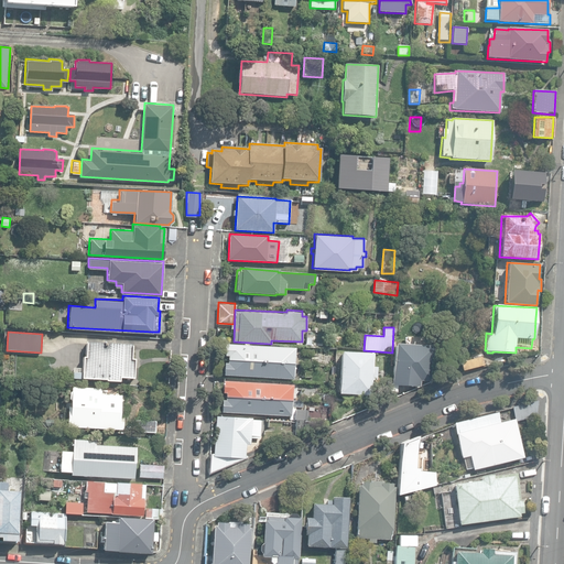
[(107,381),(120,382),(120,378),(134,379),(134,359),(132,359),(132,345),(87,343),(87,357),(84,357),(83,372),(73,371),(73,379),(107,380),(107,381)]
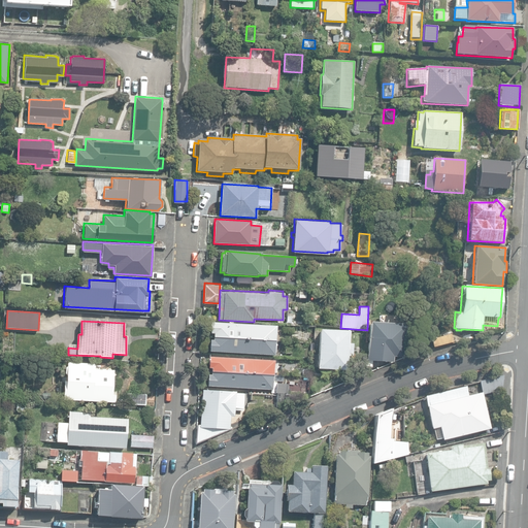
[(212,332),(212,336),(274,339),(275,325),(210,322),(209,332),(212,332)]
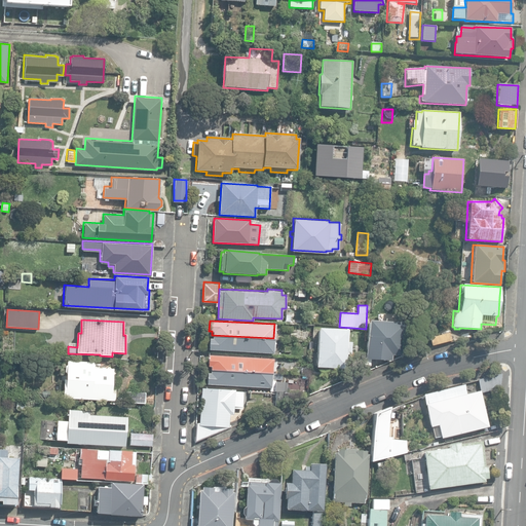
[(366,359),(391,360),(391,355),(402,355),(404,323),(368,321),(366,359)]
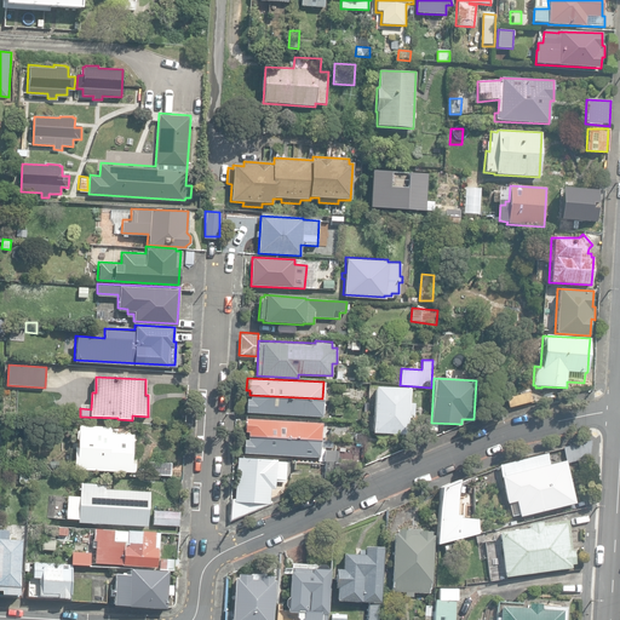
[(372,432),(407,435),(408,418),(413,418),(413,403),(408,403),(409,389),(374,388),(372,432)]
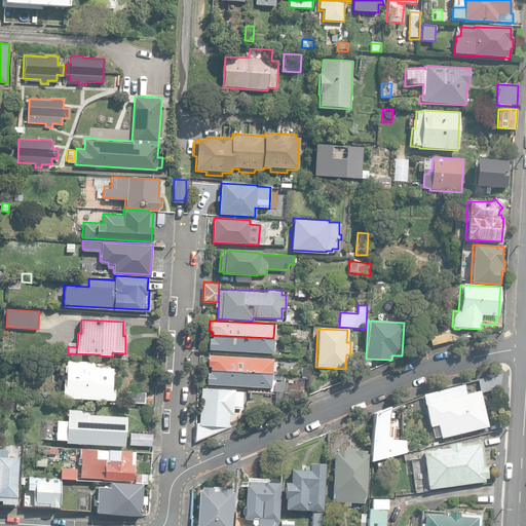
[(272,352),(273,338),(212,335),(212,338),(209,337),(208,349),(272,352)]
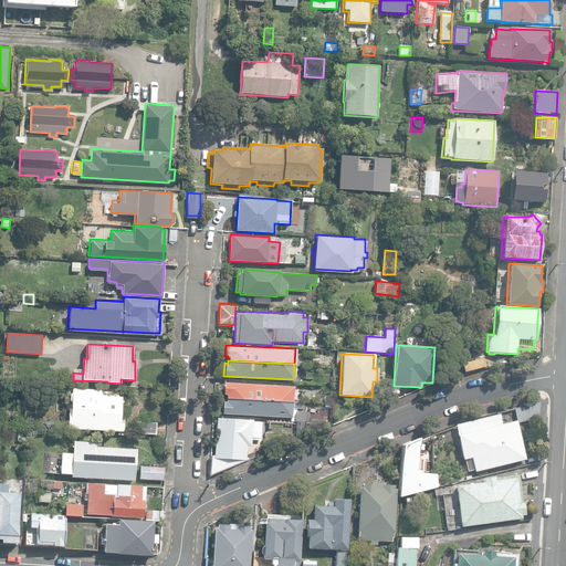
[(227,395),(227,399),(293,402),(294,387),(224,383),(223,395),(227,395)]
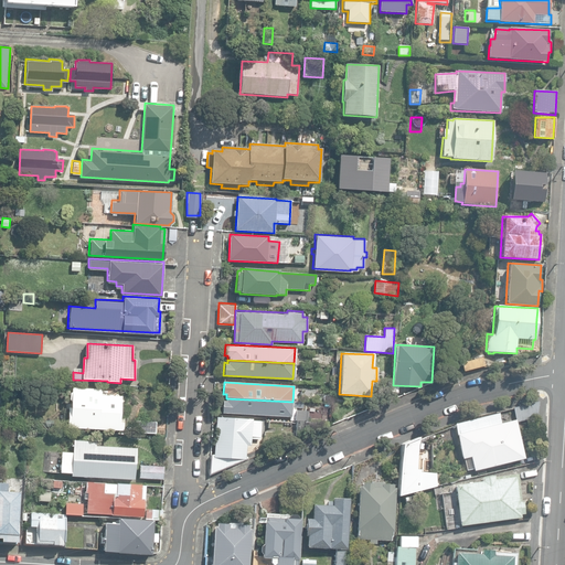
[(67,428),(123,430),(124,416),(120,416),(121,404),(124,402),(117,393),(114,396),(102,395),(102,390),(72,387),(71,407),(68,407),(67,428)]
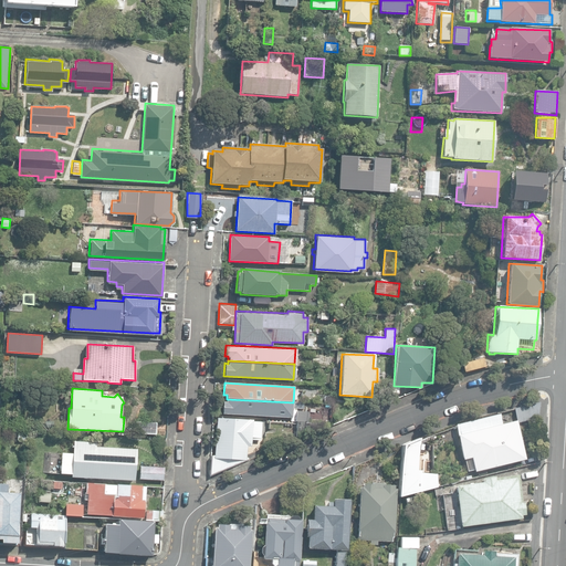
[(293,402),(227,399),(227,401),(222,401),(222,413),(291,417),(291,421),(296,422),(304,422),(304,420),(308,420),(308,409),(304,409),(304,402),(293,402)]
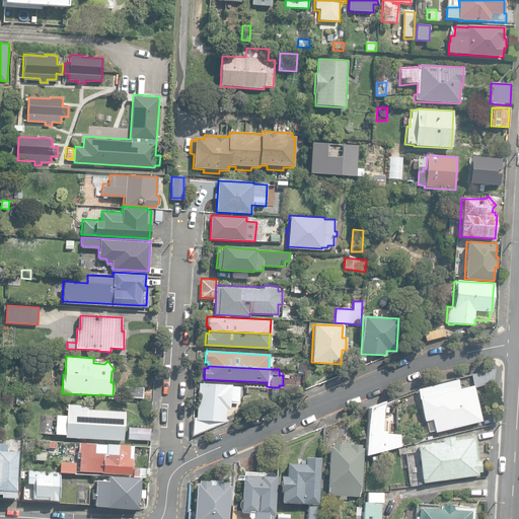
[(471,374),(474,387),(494,382),(495,368),(471,374)]
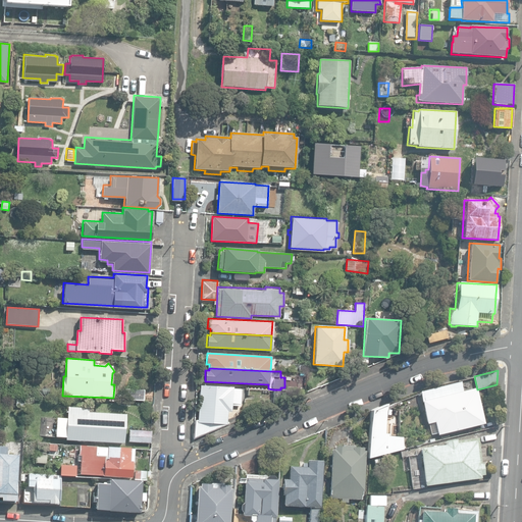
[(434,422),(438,434),(484,423),(475,387),(462,390),(460,381),(419,392),(427,424),(434,422)]
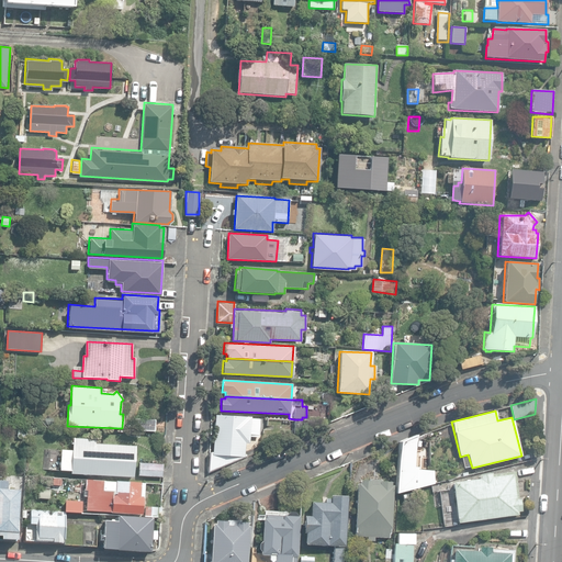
[(210,452),(209,472),(249,456),(245,454),(246,442),(249,442),(250,436),(259,437),(260,418),(251,418),(215,415),(213,451),(210,452)]
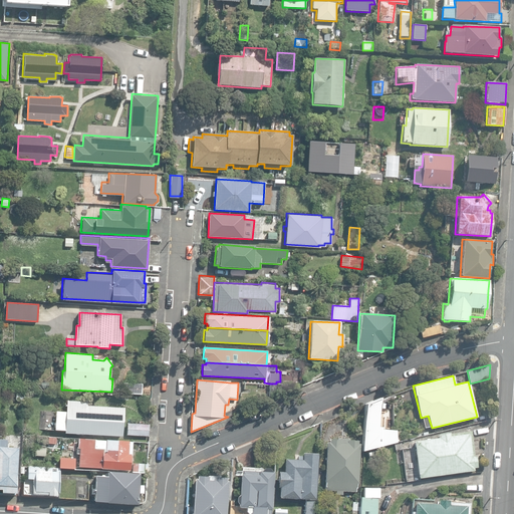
[(122,394),(142,395),(143,383),(123,382),(122,394)]
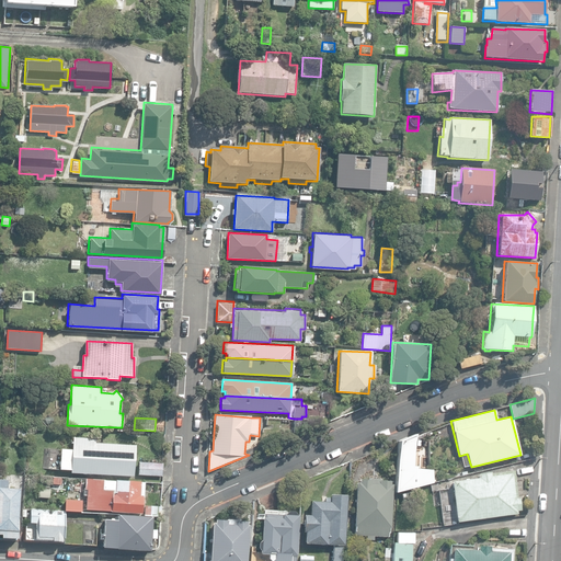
[(315,420),(301,419),(294,419),(294,435),(316,426),(315,420)]
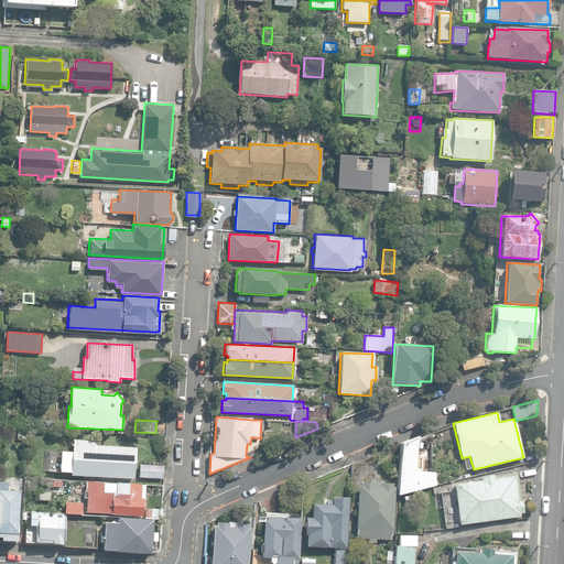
[(18,438),(25,438),(26,430),(18,429),(18,438)]
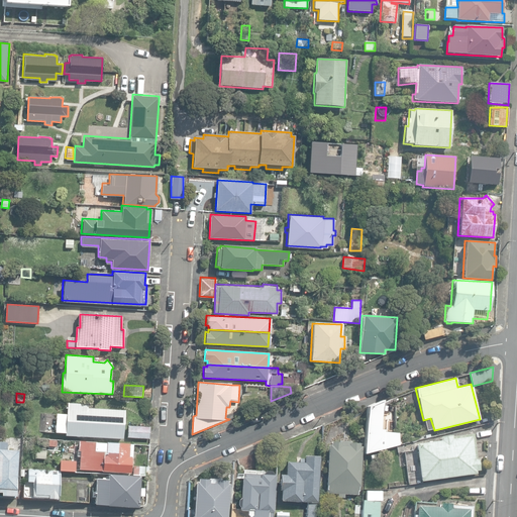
[(368,406),(365,453),(380,449),(400,443),(399,435),(381,433),(383,400),(368,406)]
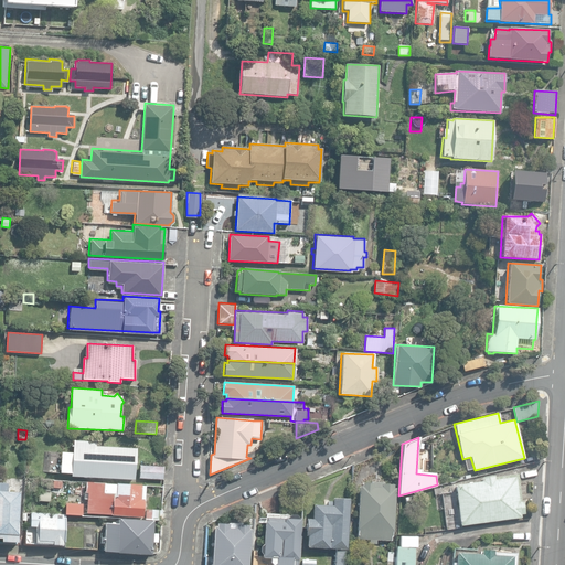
[(72,475),(135,479),(137,449),(95,446),(95,441),(73,439),(73,452),(61,451),(60,472),(72,473),(72,475)]
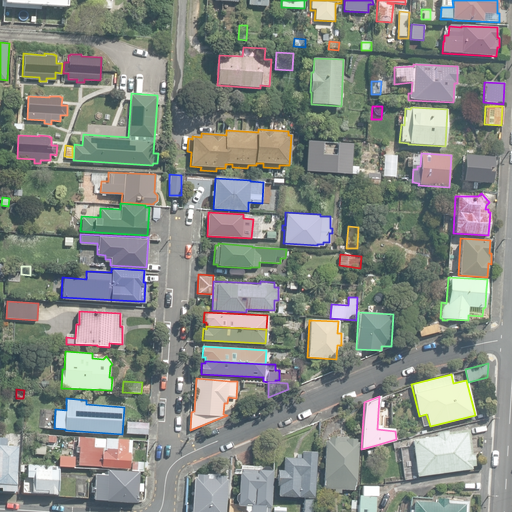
[(334,493),(341,493),(342,489),(355,490),(356,481),(357,481),(359,441),(356,441),(356,437),(340,437),(342,412),(319,421),(319,437),(328,438),(328,440),(326,440),(324,488),(334,488),(334,493)]
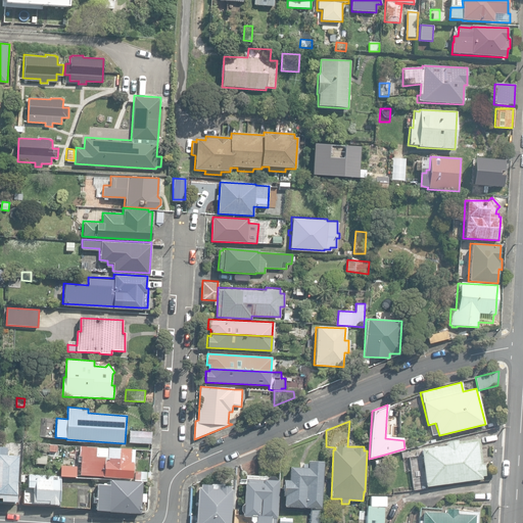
[(129,442),(151,444),(151,432),(130,430),(129,442)]
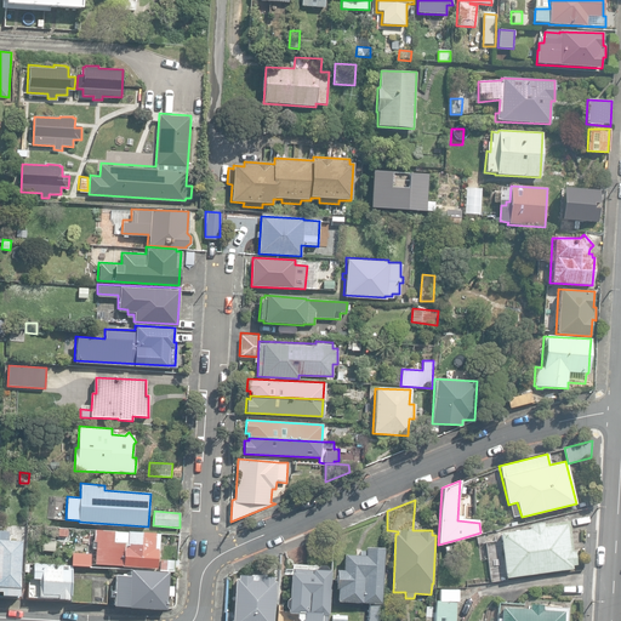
[(500,534),(506,577),(571,568),(571,565),(576,564),(574,551),(573,551),(569,520),(542,524),(542,523),(529,525),(529,529),(500,534)]
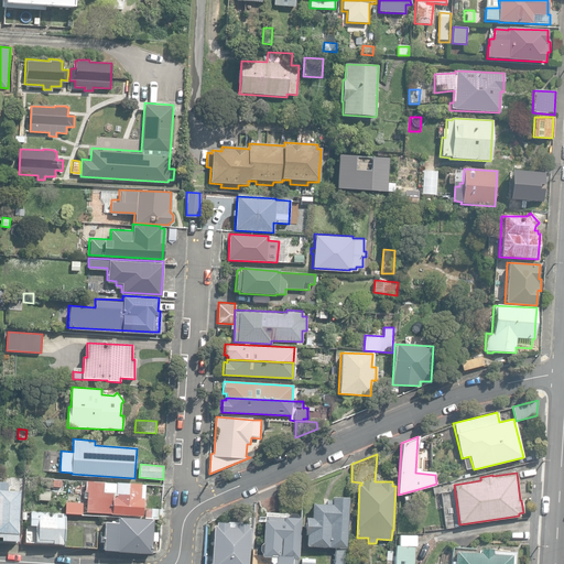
[(86,511),(142,514),(144,484),(85,479),(84,497),(87,497),(86,511)]
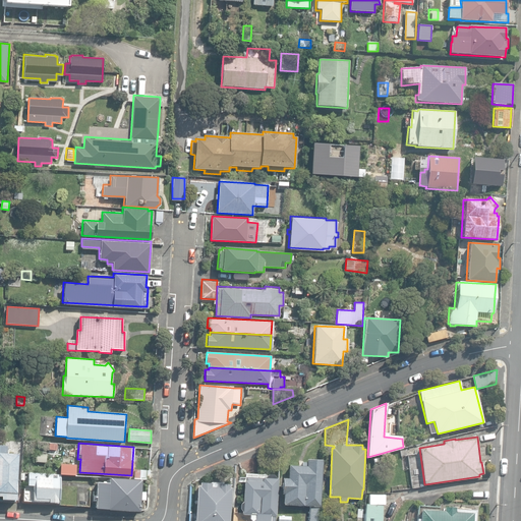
[(1,499),(16,500),(18,453),(7,453),(7,445),(0,444),(0,495),(1,495),(1,499)]
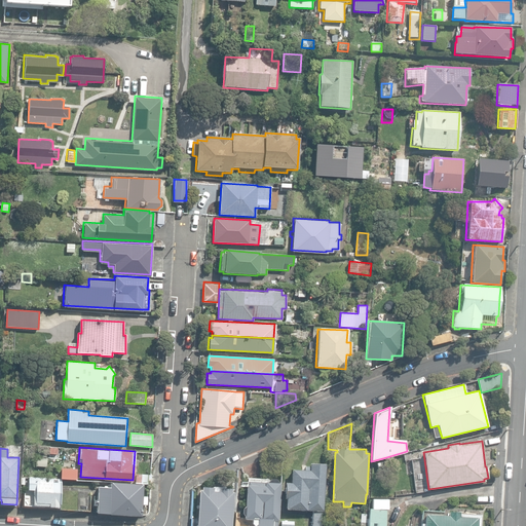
[(35,466),(46,467),(47,458),(36,457),(35,466)]
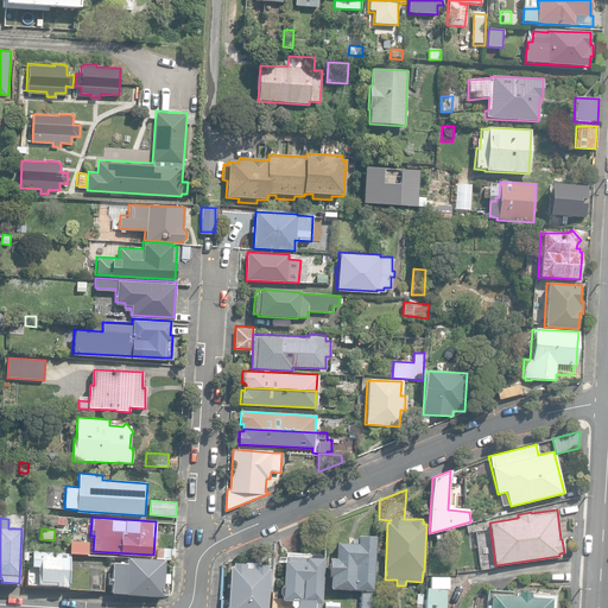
[(359,607),(369,607),(371,589),(373,589),(375,534),(358,533),(358,537),(352,537),(352,542),(336,540),(335,556),(328,556),(328,574),(330,574),(329,587),(360,588),(359,607)]
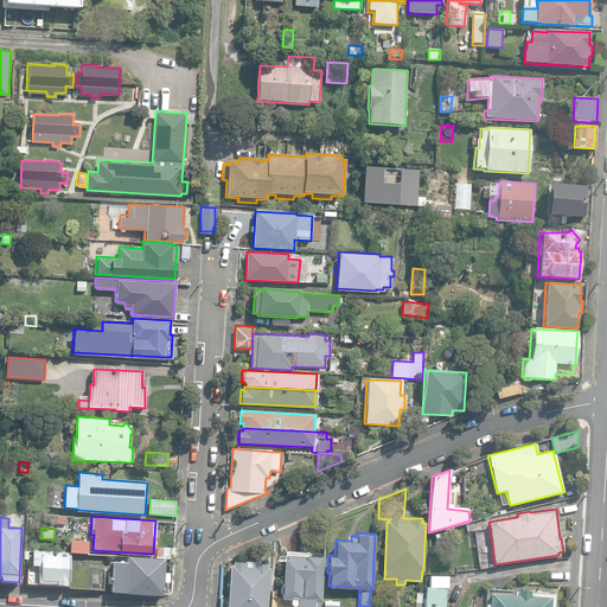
[(70,550),(88,551),(88,540),(70,538),(70,550)]
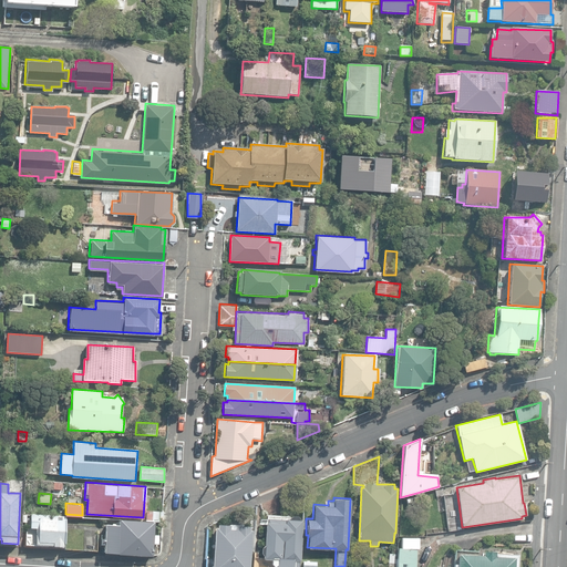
[(145,519),(162,521),(163,509),(145,508),(145,519)]
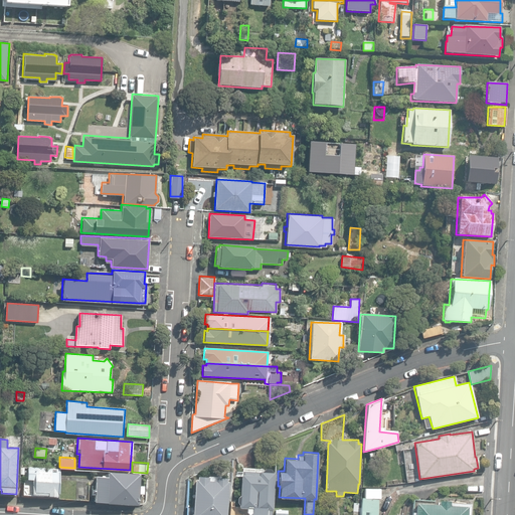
[(46,497),(57,498),(59,469),(27,468),(27,479),(32,480),(31,495),(46,496),(46,497)]
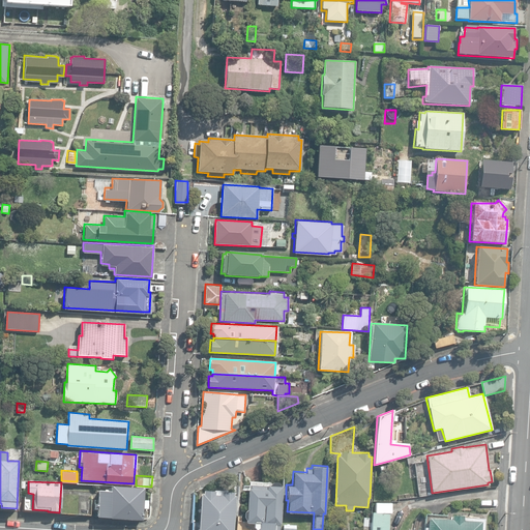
[(283,525),(284,487),(280,486),(280,483),(271,482),(268,487),(247,486),(246,509),(243,511),(243,518),(246,521),(246,523),(253,523),(253,529),(278,529),(280,525),(283,525)]
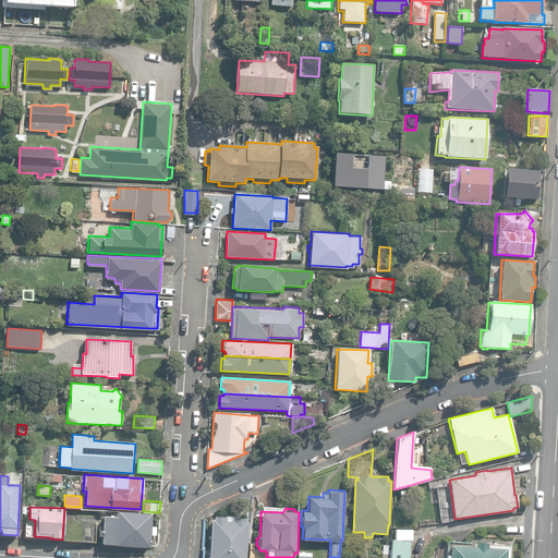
[(101,543),(149,546),(150,534),(155,535),(156,524),(150,524),(152,512),(117,510),(117,516),(104,514),(102,529),(98,529),(98,534),(101,535),(101,543)]
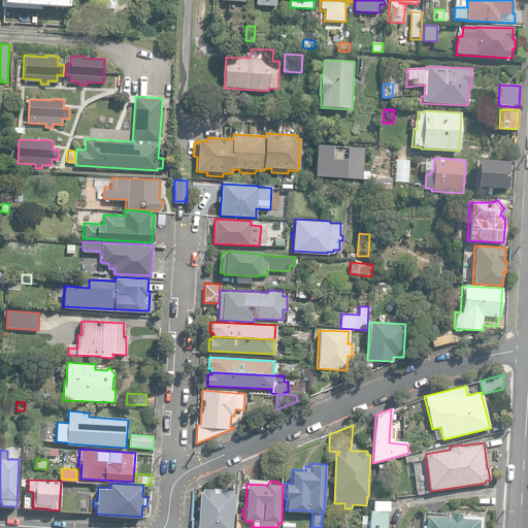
[(201,491),(199,491),(197,527),(231,527),(234,492),(232,492),(232,489),(220,489),(220,488),(213,488),(213,489),(201,488),(201,491)]
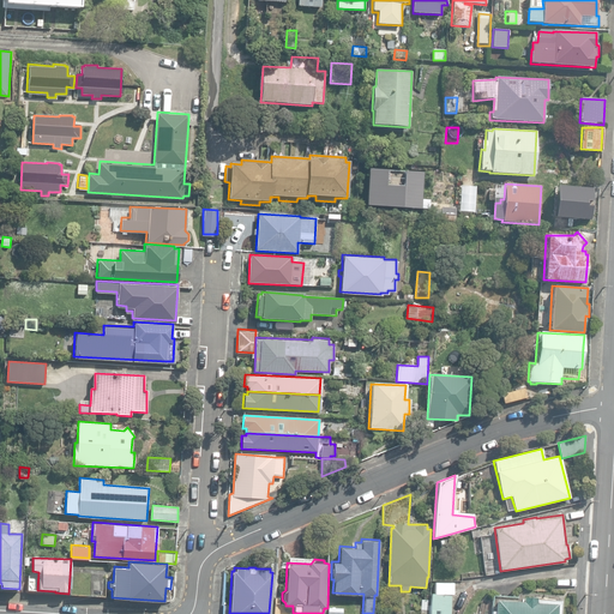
[(91,596),(104,597),(106,578),(91,577),(91,596)]
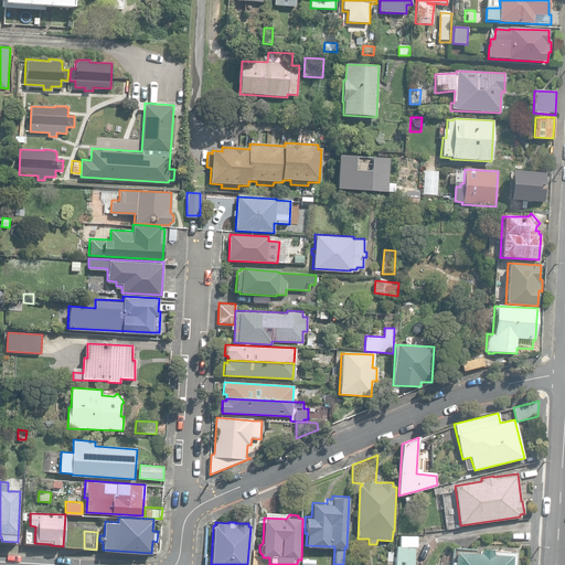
[(395,564),(414,564),(415,546),(417,546),(417,537),(398,536),(398,546),(396,546),(395,564)]
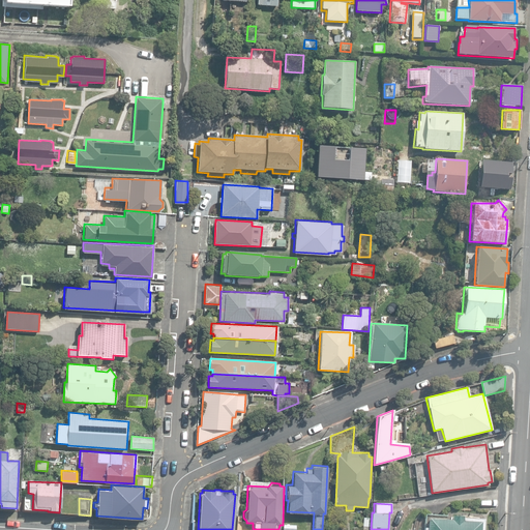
[(483,529),(484,519),(464,517),(464,516),(452,516),(451,520),(428,518),(428,527),(424,527),(423,529),(483,529)]
